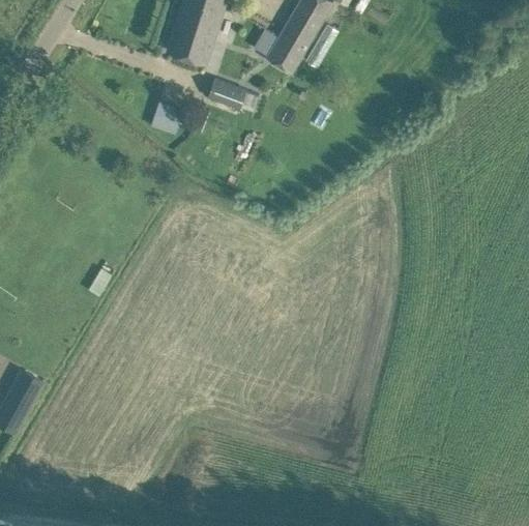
[(206,66),(225,6),(226,0),(182,0),(166,53),(206,66)]
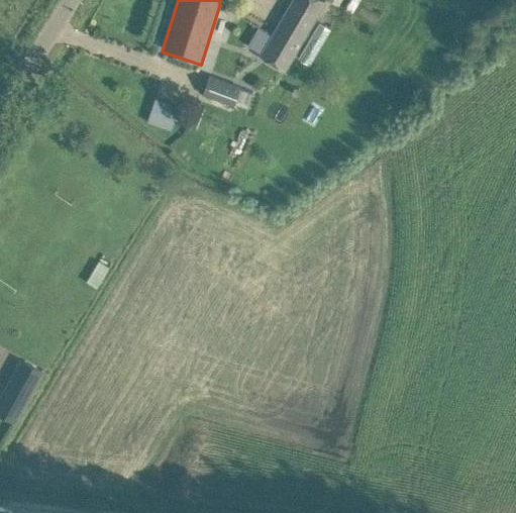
[(318,17),(294,3),(261,59),(285,73),(318,17)]
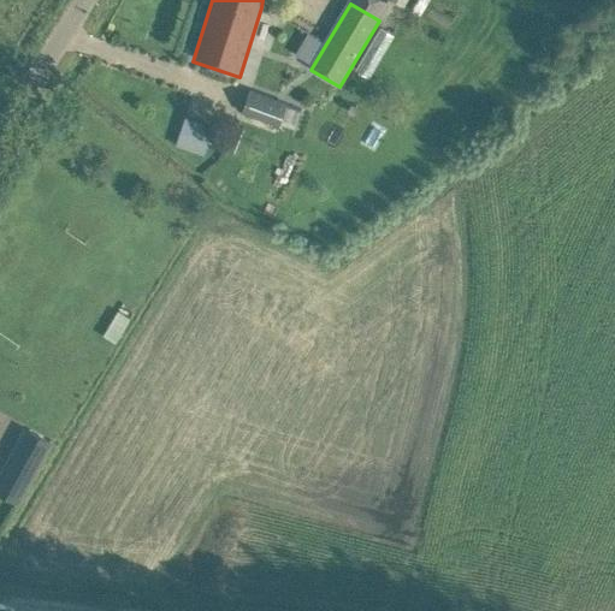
[(371,78),(395,36),(379,28),(355,70),(371,78)]
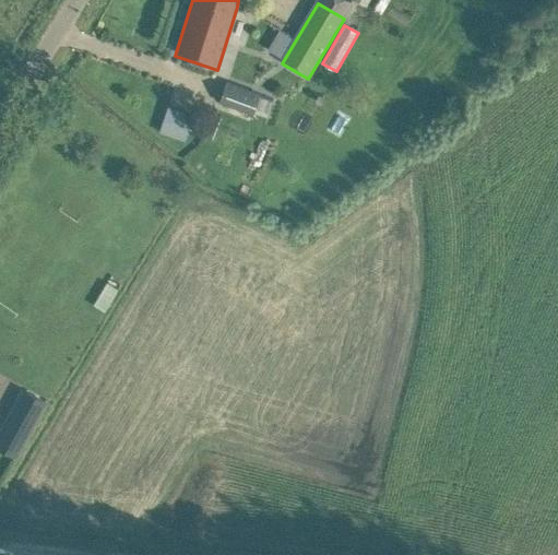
[(251,117),(260,96),(225,83),(216,104),(251,117)]
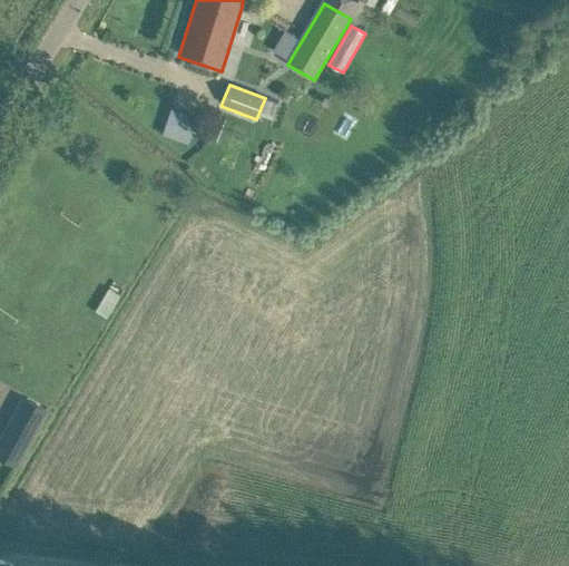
[(20,400),(0,435),(0,442),(21,454),(43,413),(20,400)]
